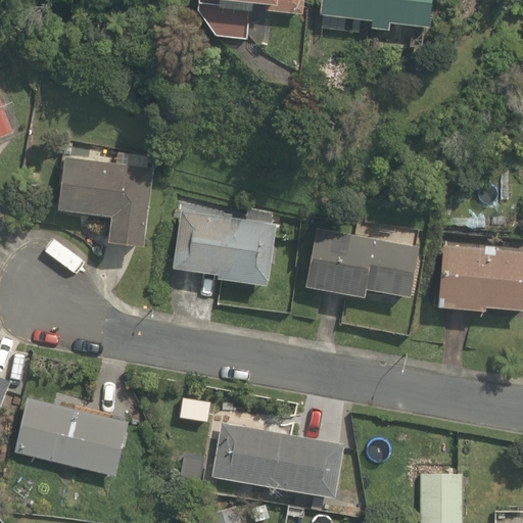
[(227,0),(226,8),(303,16),(304,0),(227,0)]
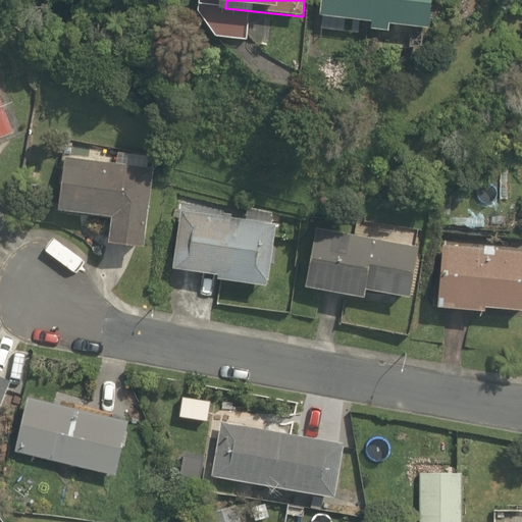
[(371,30),(388,32),(389,25),(428,30),(431,0),(321,0),(320,16),(372,22),(371,30)]
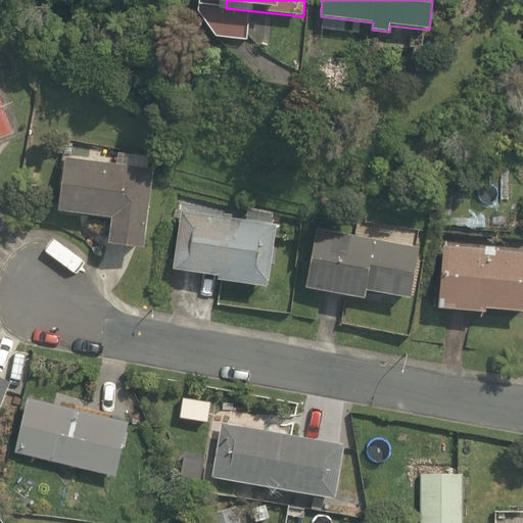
[(0,140),(14,135),(0,98),(0,140)]
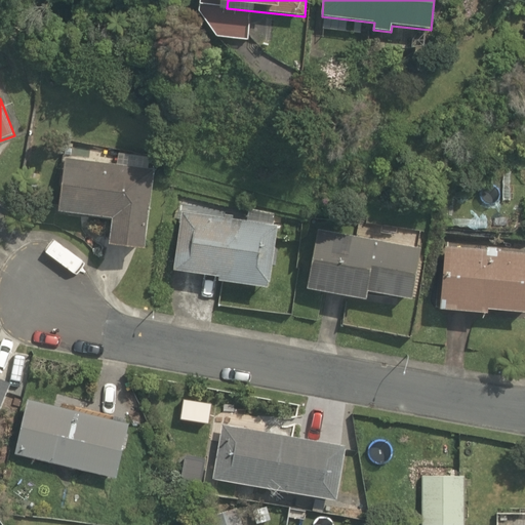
[(110,246),(145,250),(155,170),(67,160),(61,213),(113,219),(110,246)]
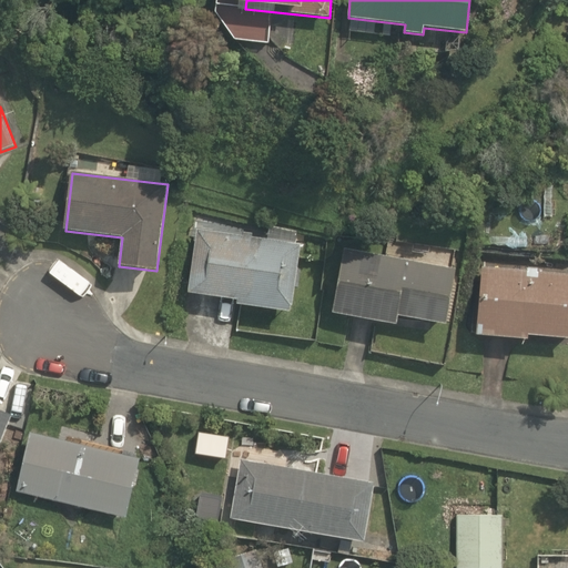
[(290,311),(300,245),(294,244),(295,230),(267,226),(266,236),(198,226),(188,292),(236,298),(236,303),(290,311)]
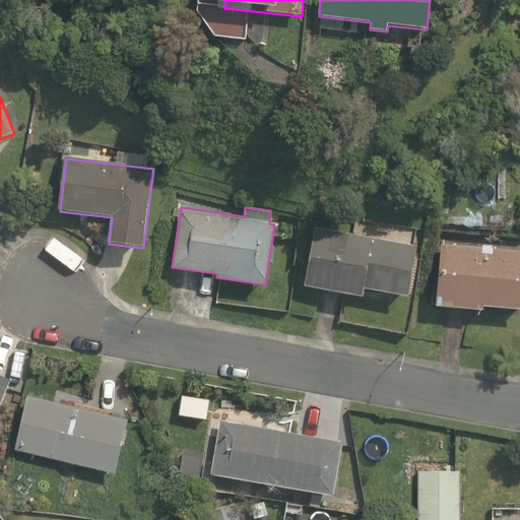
[(364,289),(407,298),(416,248),(316,230),(305,287),(363,298),(364,289)]
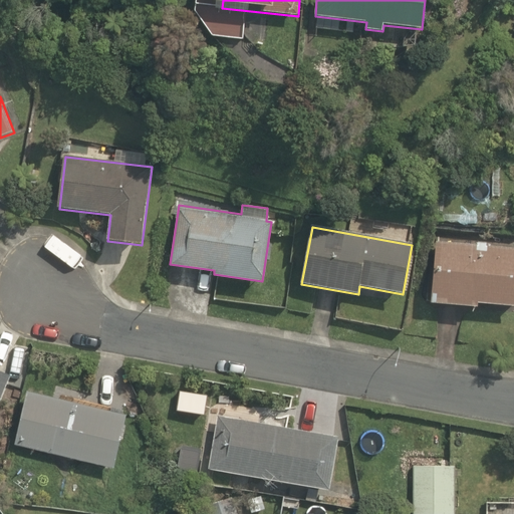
[(431,303),(477,307),(477,303),(513,306),(513,250),(436,244),(431,303)]
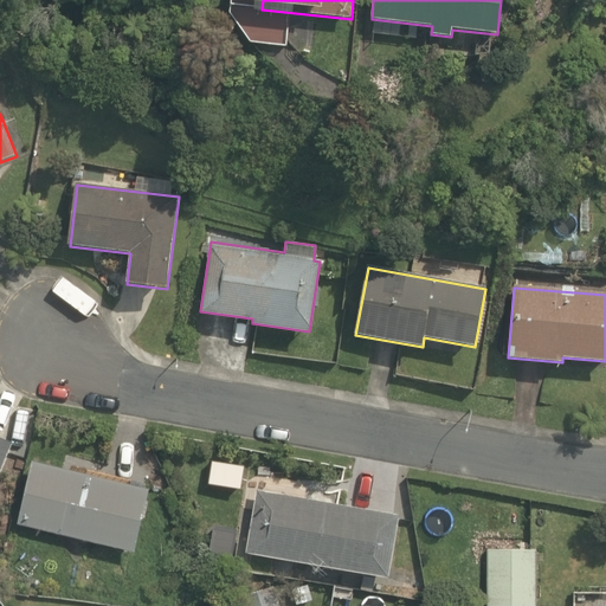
[(0,475),(13,445),(0,439),(0,475)]
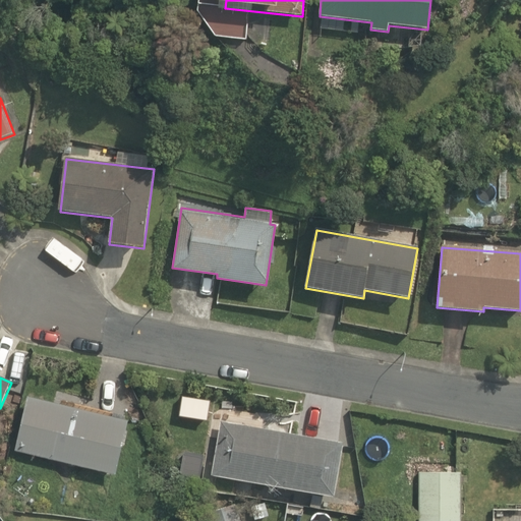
[(16,452),(115,476),(128,422),(30,398),(16,452)]
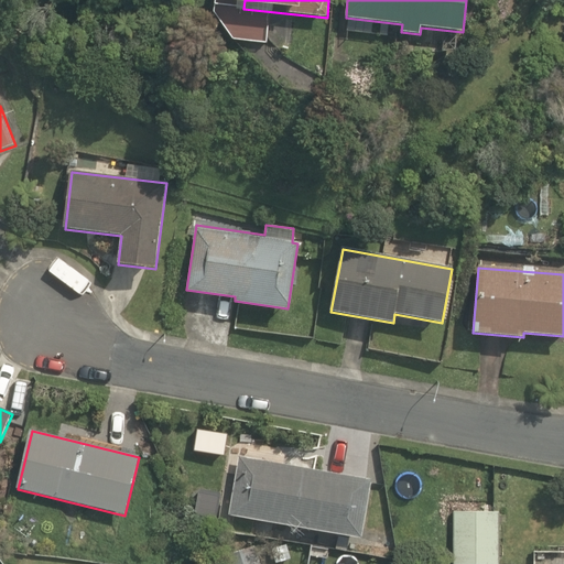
[(228,514),(361,537),(371,478),(238,456),(228,514)]
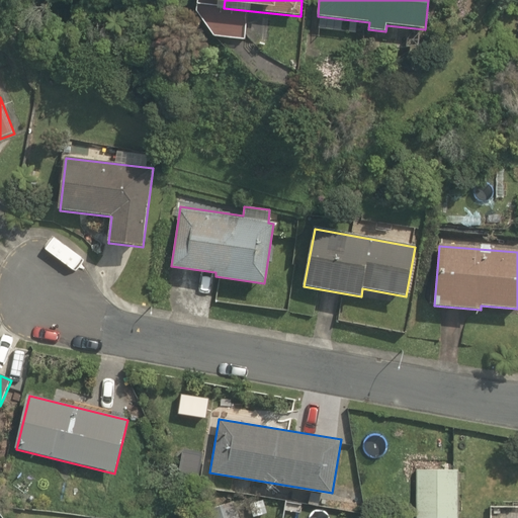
[(416,469),(416,517),(458,517),(458,469),(416,469)]
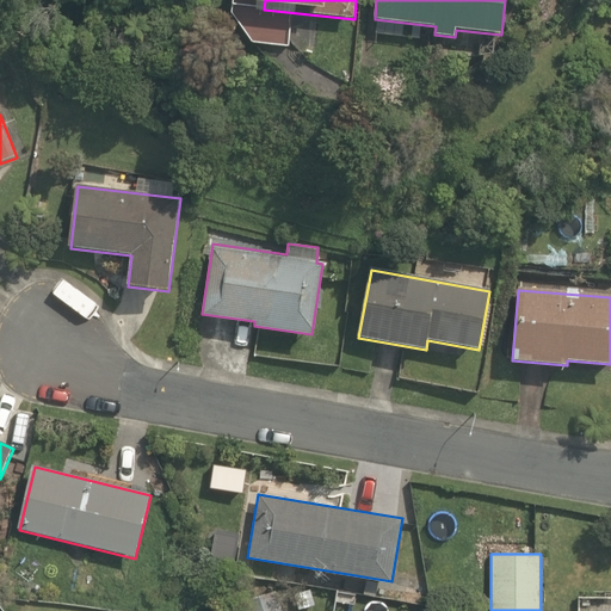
[(556,575),(567,575),(567,561),(556,561),(556,575)]
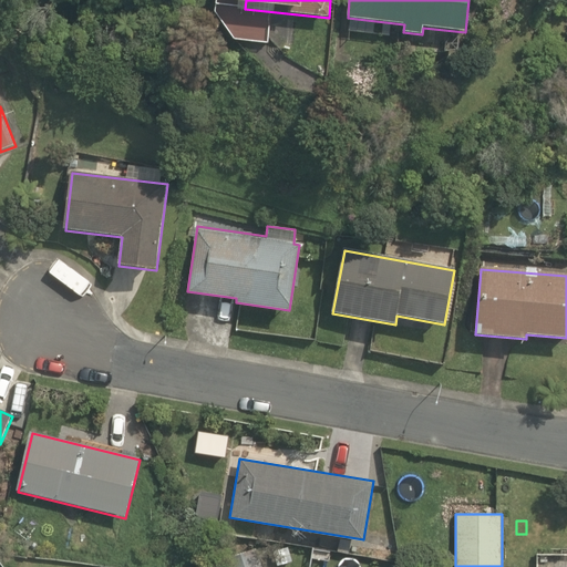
[(348,554),(350,542),(339,539),(337,552),(348,554)]
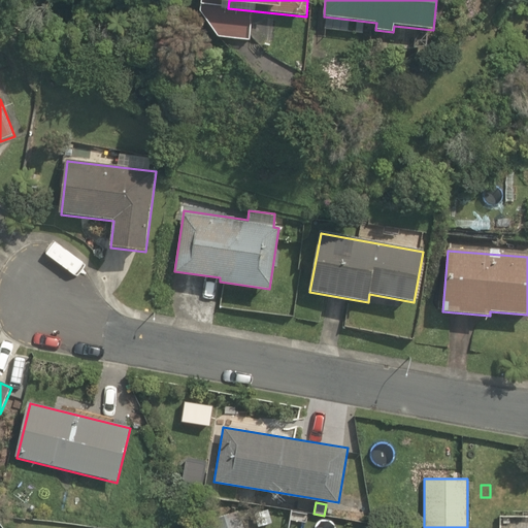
[(212,522),(213,527),(243,527),(238,513),(212,522)]
